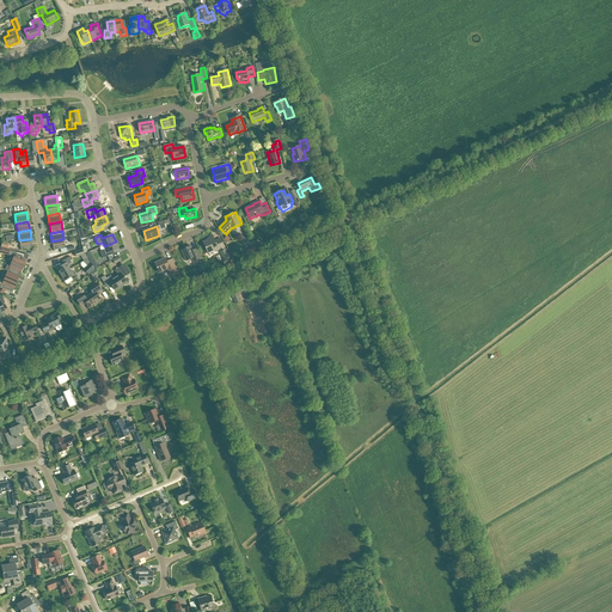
[(215,251),(219,250),(221,252),(220,252),(225,261),(231,258),(226,249),(224,251),(222,249),(225,248),(221,238),(220,239),(221,240),(216,243),(213,236),(208,238),(208,240),(204,242),(207,248),(206,248),(208,254),(215,250),(215,251)]
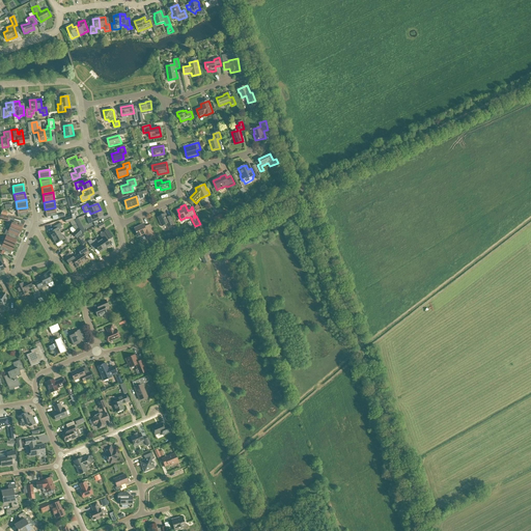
[(27,207),(17,208),(18,217),(28,215),(27,207)]
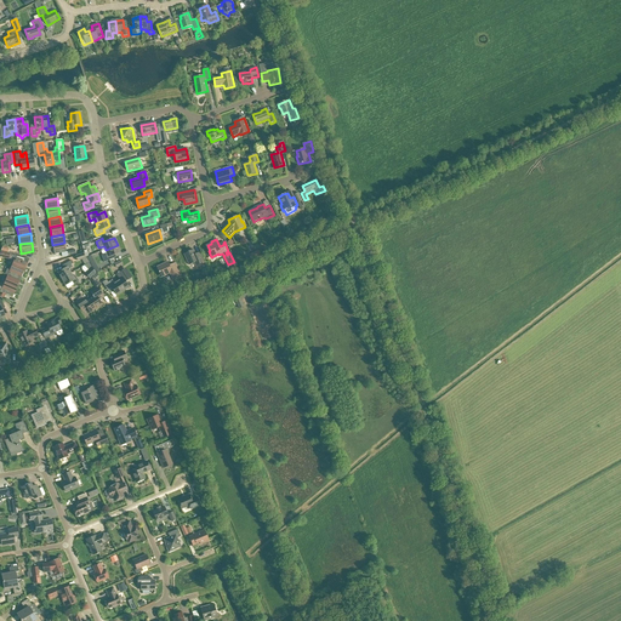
[(64,243),(52,245),(55,254),(67,252),(64,243)]
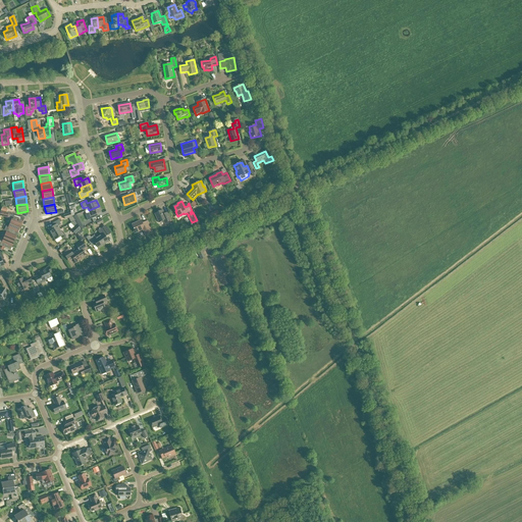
[(99,206),(89,210),(90,213),(85,214),(88,220),(93,218),(92,215),(101,212),(99,206)]
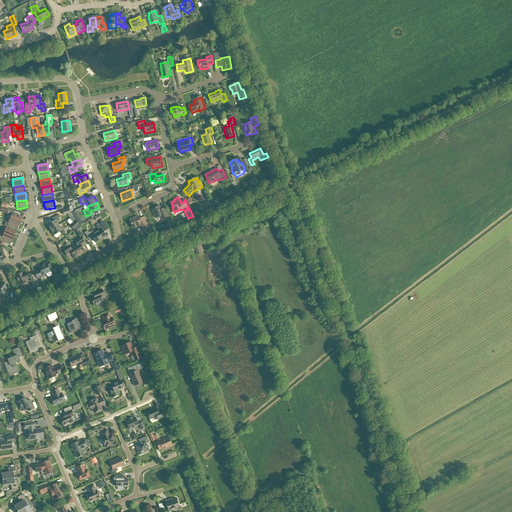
[(69,209),(62,211),(63,215),(70,213),(70,212),(73,211),(71,206),(69,207),(69,209)]
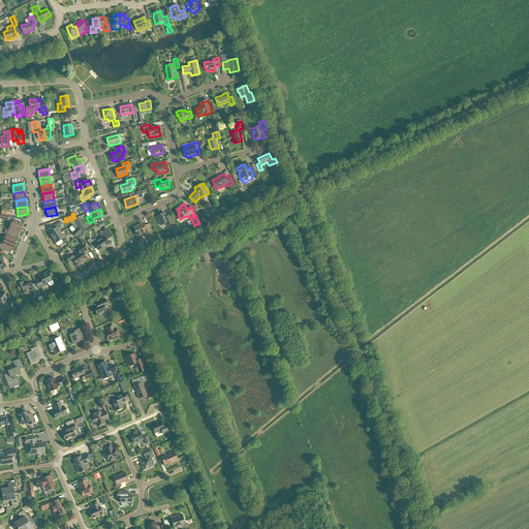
[(167,226),(174,223),(172,218),(167,219),(164,213),(157,216),(159,221),(160,220),(162,225),(166,223),(167,226)]
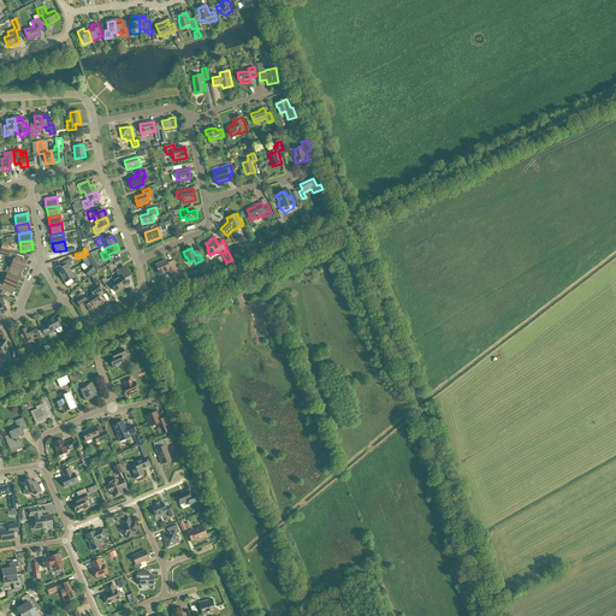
[(23,255),(16,254),(13,259),(11,265),(23,270),(27,261),(22,260),(21,259),(23,255)]
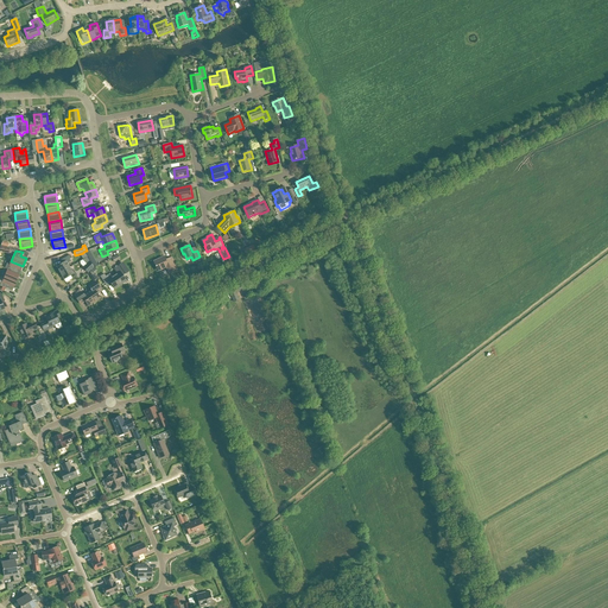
[(61,273),(69,267),(67,264),(70,261),(69,259),(70,259),(69,255),(61,260),(63,263),(56,267),(61,273)]
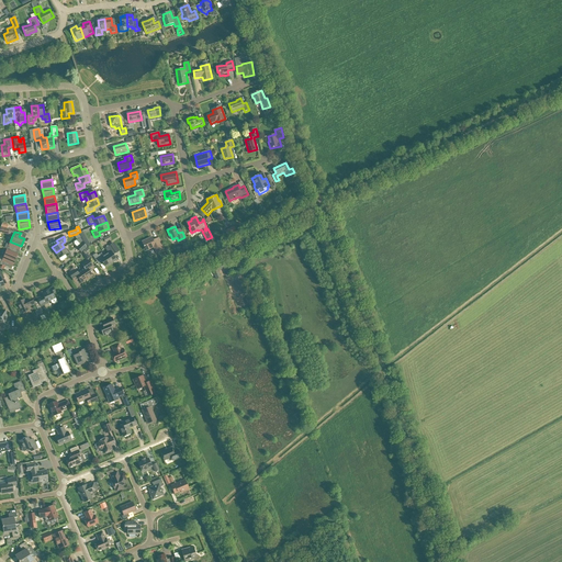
[(76,240),(80,245),(77,248),(81,253),(87,247),(82,242),(80,238),(76,240)]
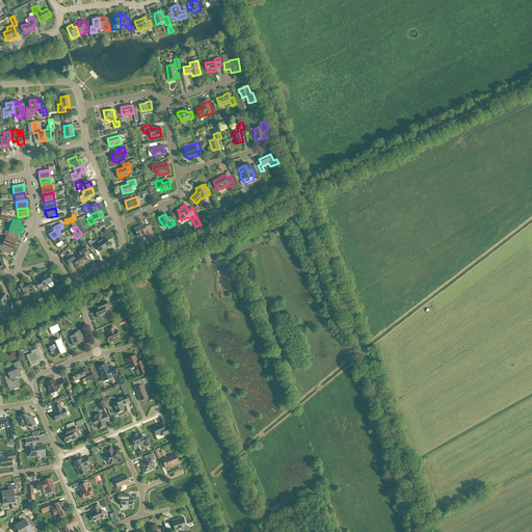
[(149,240),(156,236),(151,225),(147,228),(147,227),(144,228),(145,228),(143,229),(141,225),(135,229),(139,237),(145,234),(149,240)]
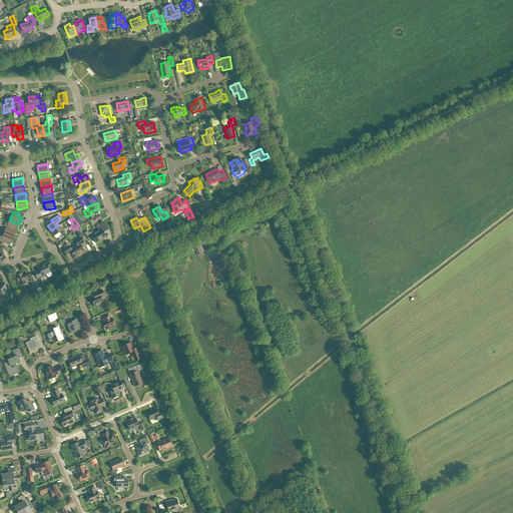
[(19,224),(9,220),(8,223),(5,222),(4,226),(6,227),(16,231),(19,224)]
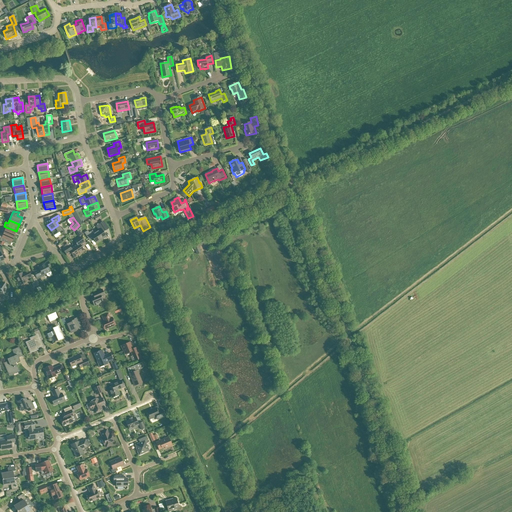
[(96,226),(98,230),(96,232),(101,240),(106,237),(101,230),(104,228),(101,223),(96,226)]
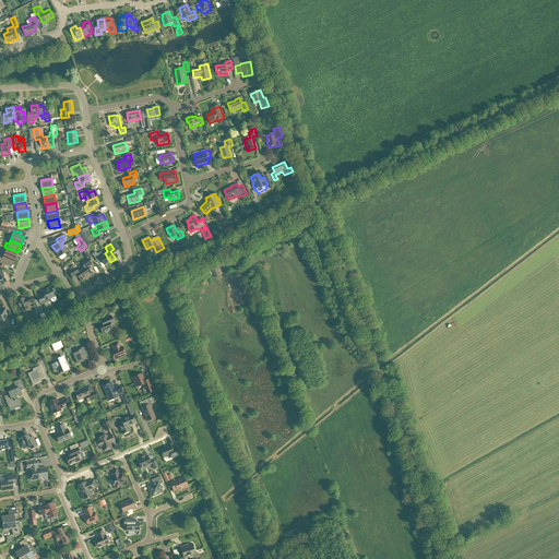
[(66,249),(63,246),(56,251),(59,257),(64,253),(67,257),(71,253),(68,248),(66,249)]
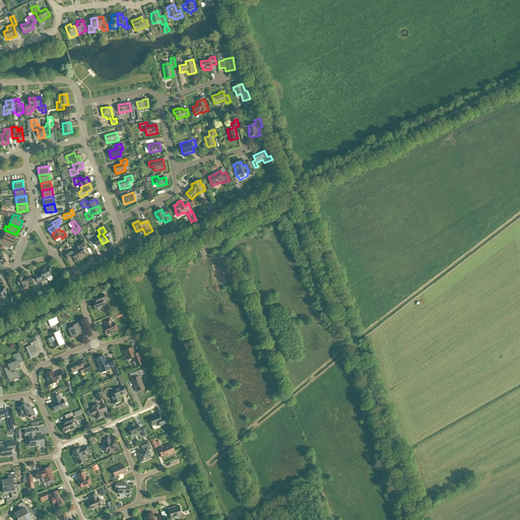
[(3,238),(13,242),(16,235),(6,231),(3,238)]
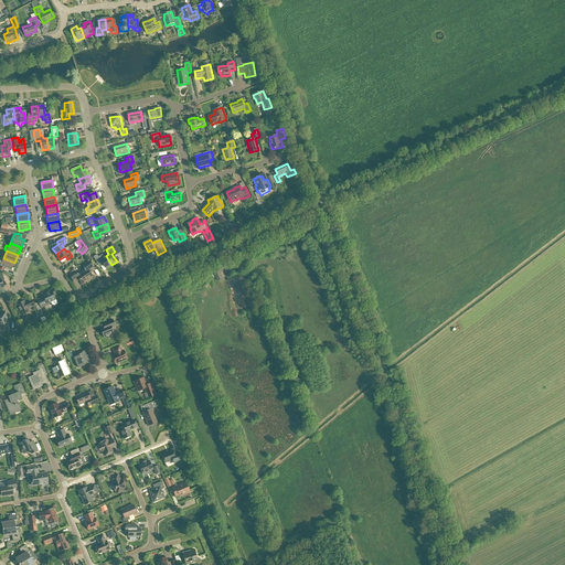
[(112,265),(106,256),(103,258),(100,255),(98,257),(96,255),(93,257),(97,264),(100,260),(106,269),(112,265)]
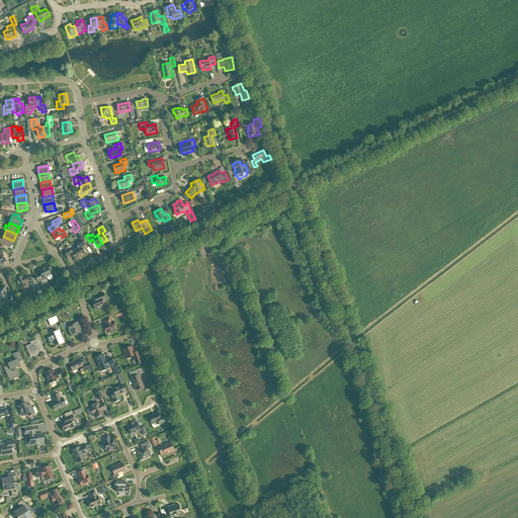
[(3,237),(1,240),(0,239),(0,243),(0,244),(10,248),(13,241),(3,237)]
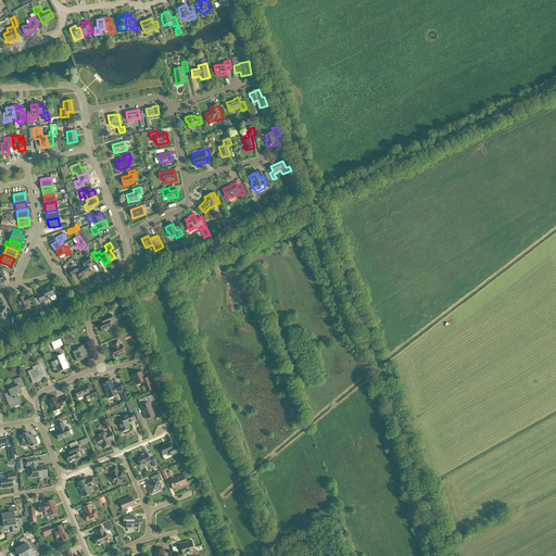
[(83,265),(79,267),(86,277),(91,273),(89,269),(93,266),(88,257),(81,262),(83,265)]
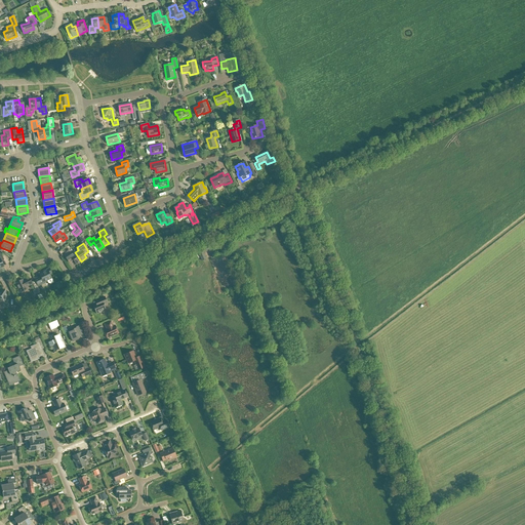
[(203,251),(198,253),(202,261),(207,259),(203,251)]
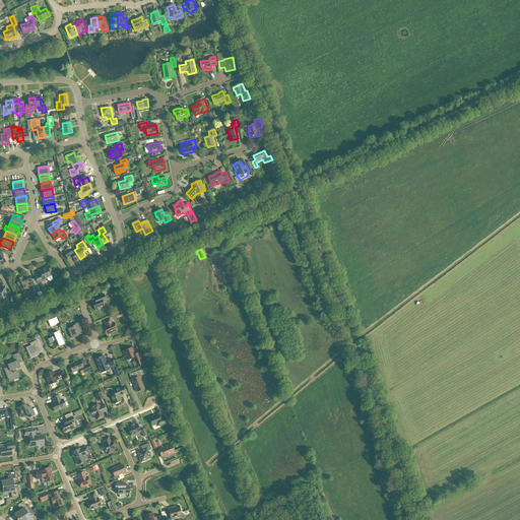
[(71,252),(69,250),(63,253),(69,261),(73,258),(75,262),(80,259),(74,250),(71,252)]
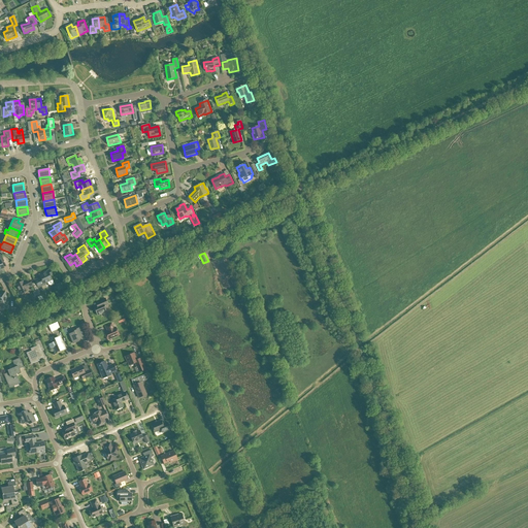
[(47,271),(44,273),(44,272),(39,275),(41,279),(35,282),(38,288),(40,287),(47,283),(48,285),(51,286),(54,285),(52,279),(50,275),(53,274),(50,269),(47,271)]
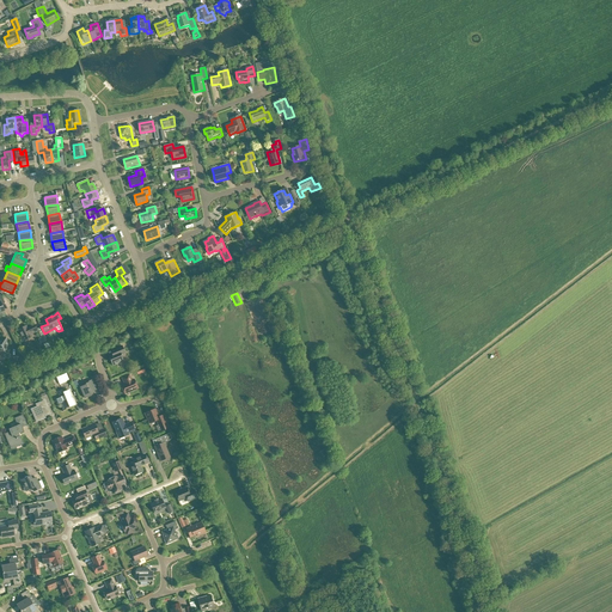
[(30,335),(37,331),(34,324),(29,326),(29,328),(28,329),(26,326),(18,330),(23,341),(24,341),(25,342),(28,341),(28,340),(31,337),(30,335)]
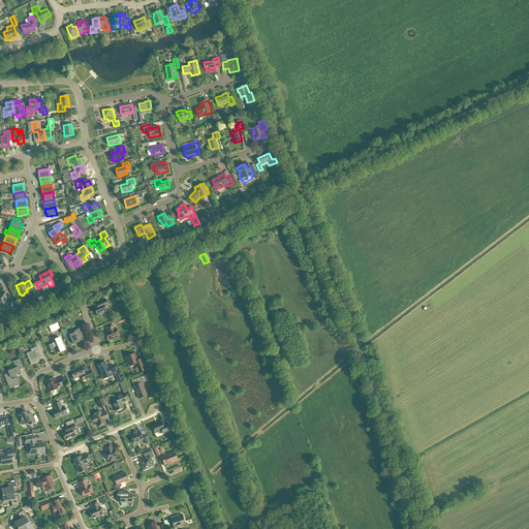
[(95,304),(96,306),(93,308),(97,316),(106,312),(103,306),(107,304),(105,299),(95,304)]
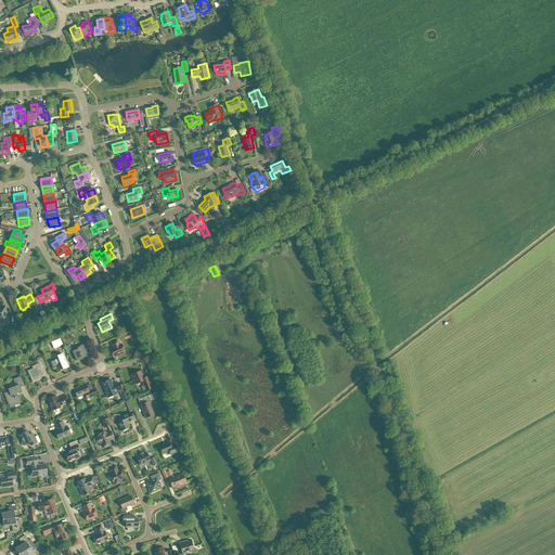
[(12,324),(15,333),(22,330),(18,321),(12,324)]
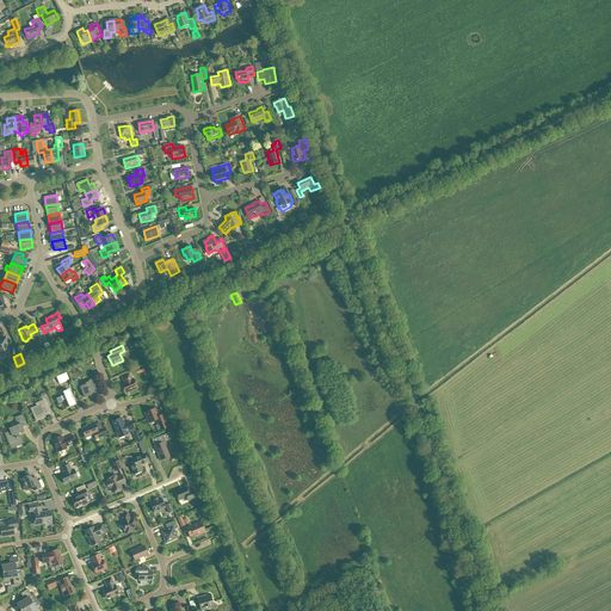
[(59,384),(69,381),(66,372),(53,378),(54,382),(57,381),(59,384)]
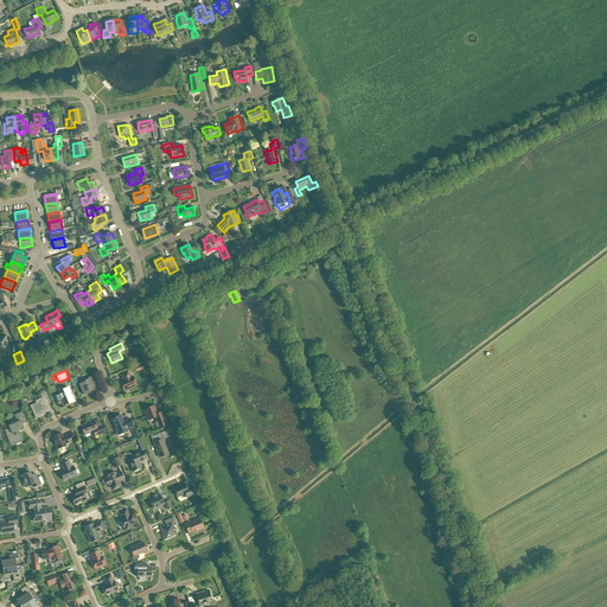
[(123,391),(136,385),(133,377),(131,377),(128,371),(121,375),(123,381),(120,382),(123,391)]
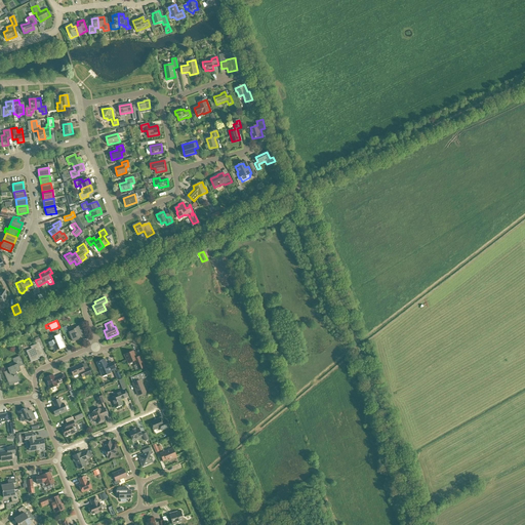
[(80,335),(83,334),(79,326),(76,327),(76,328),(73,329),(74,330),(69,332),(73,341),(78,339),(77,338),(80,337),(80,335)]
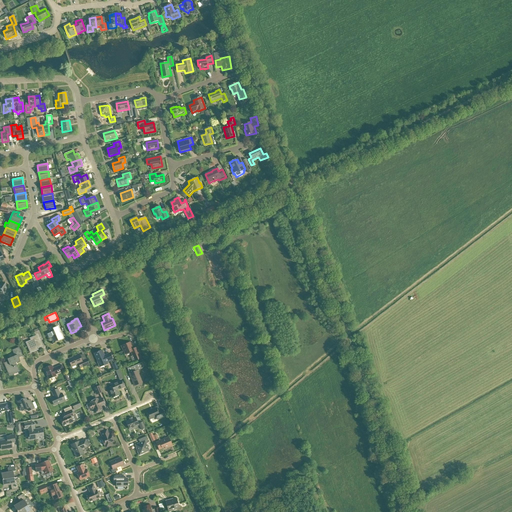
[(58,341),(63,339),(59,331),(58,328),(57,326),(52,328),(54,331),(47,334),(49,338),(51,337),(53,342),(58,340),(58,341)]
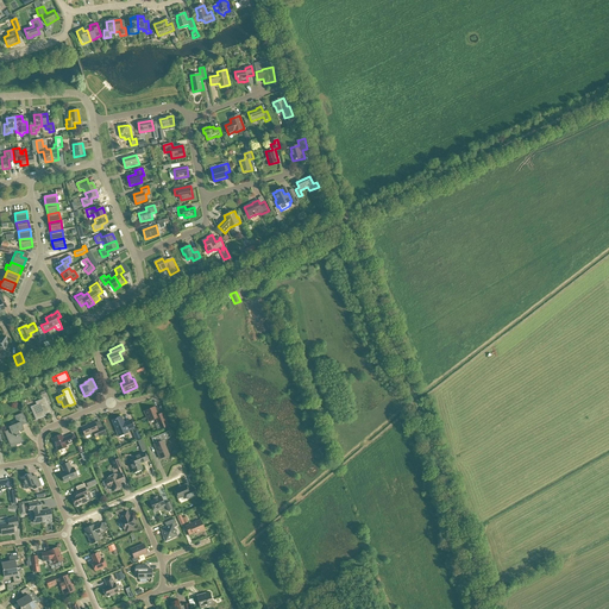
[(39,393),(41,395),(41,396),(43,400),(36,402),(37,405),(31,408),(36,420),(44,416),(44,414),(49,412),(46,406),(50,403),(45,390),(39,393)]
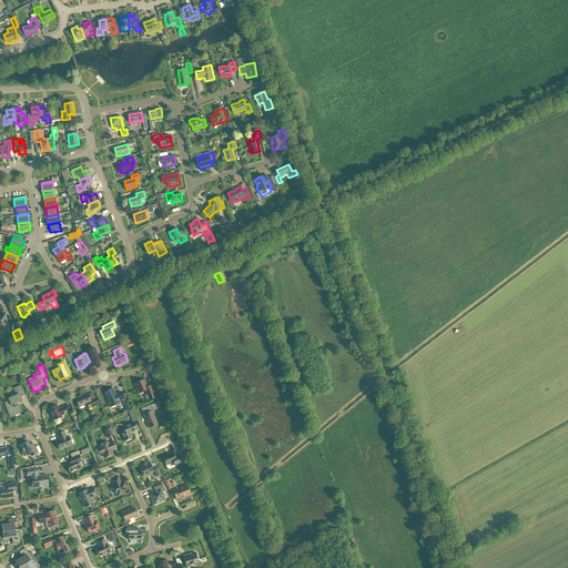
[(145,391),(146,394),(144,395),(146,401),(155,397),(151,386),(148,387),(144,379),(134,384),(137,388),(139,393),(145,391)]
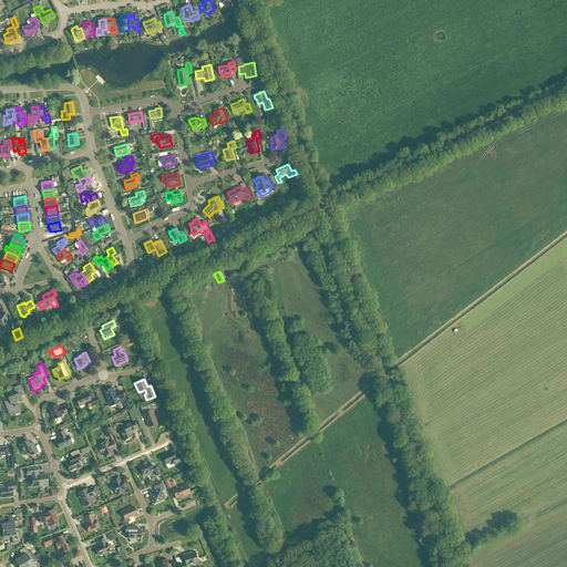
[(20,397),(26,394),(21,384),(13,388),(16,394),(8,398),(9,400),(3,402),(10,416),(16,414),(14,412),(21,410),(18,402),(22,400),(20,397)]
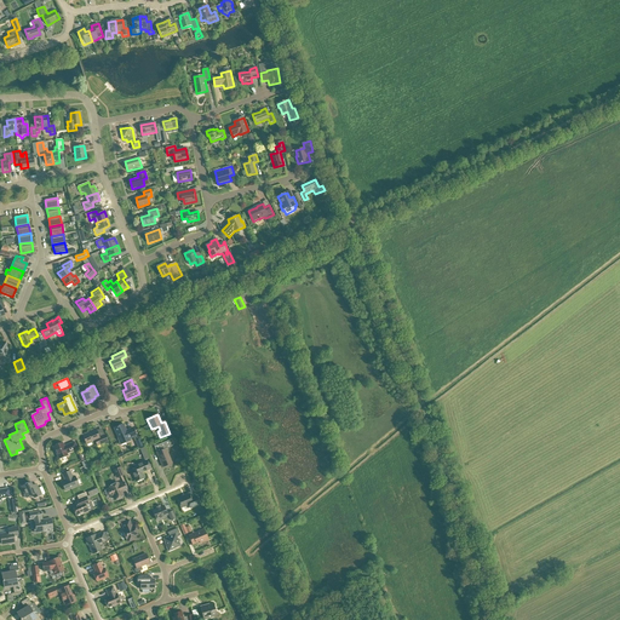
[(131,440),(130,438),(136,436),(133,428),(126,431),(122,424),(114,428),(119,438),(118,438),(120,445),(131,440)]
